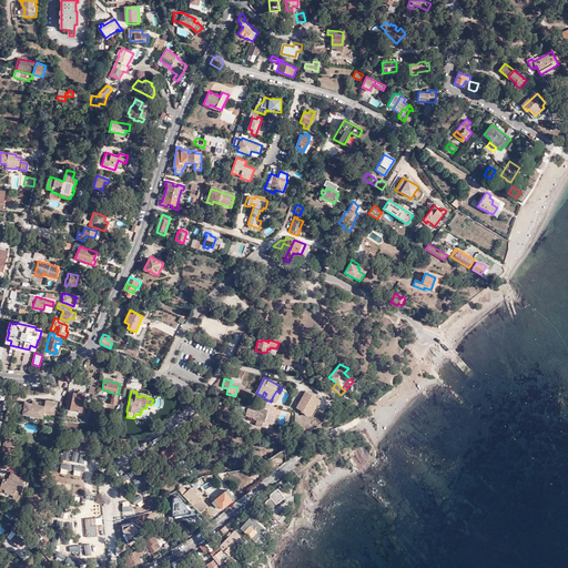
[(282,393),(280,392),(280,393),(276,391),(273,396),(271,401),(276,403),(282,393)]
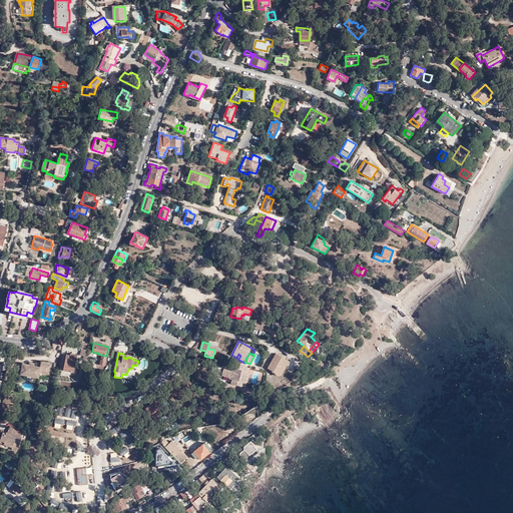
[(258,353),(252,365),(261,369),(266,356),(258,353)]
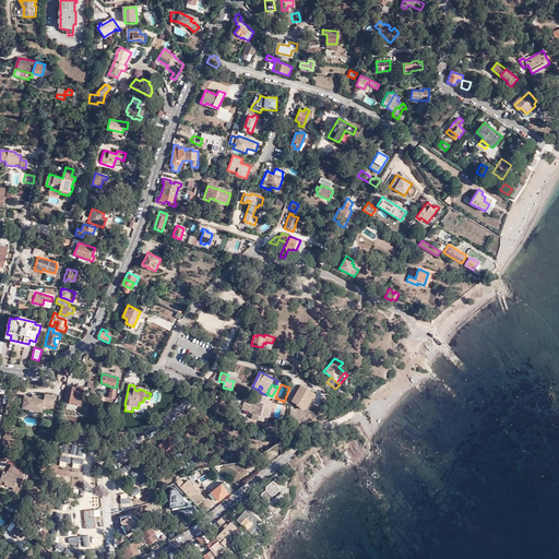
[(310,397),(311,399),(312,399),(316,394),(300,385),(292,402),(296,404),(295,405),(302,409),(305,405),(310,397)]
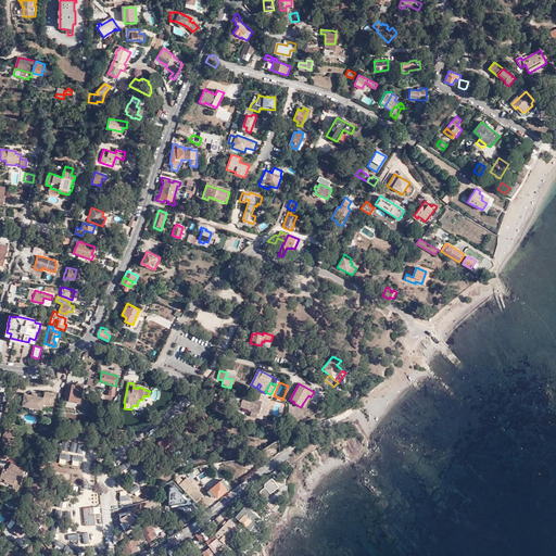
[(76,386),(72,384),(68,401),(79,403),(83,389),(76,388),(76,386)]
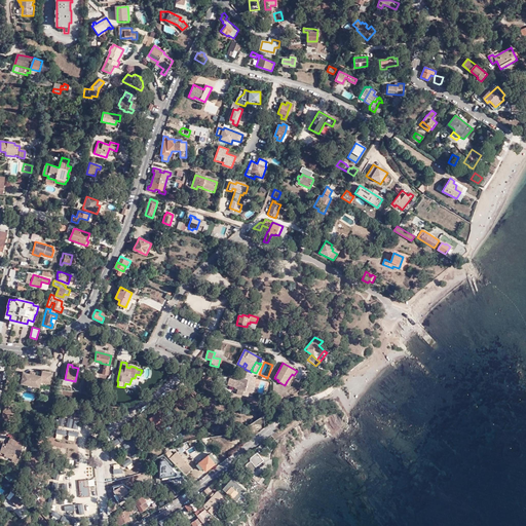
[(23,373),(21,384),(39,387),(40,382),(50,384),(52,374),(42,372),(41,377),(35,375),(35,373),(31,372),(30,374),(23,373)]
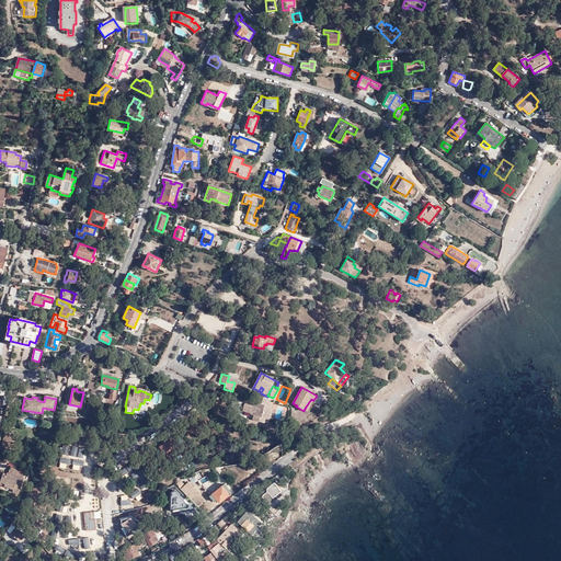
[(266,401),(259,398),(256,402),(254,402),(253,407),(251,414),(254,415),(256,416),(265,419),(268,408),(264,407),(266,401)]
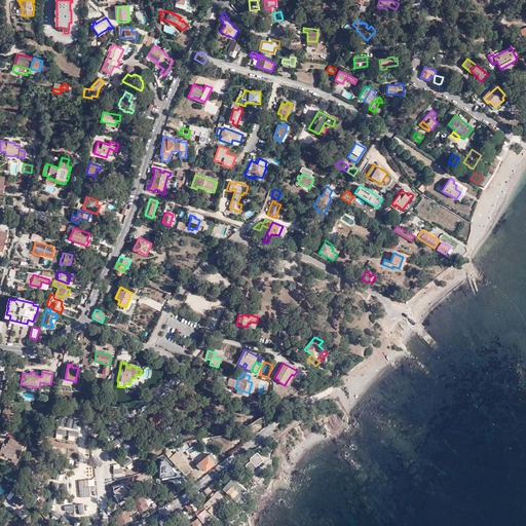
[(228,386),(235,388),(237,381),(230,379),(228,386)]
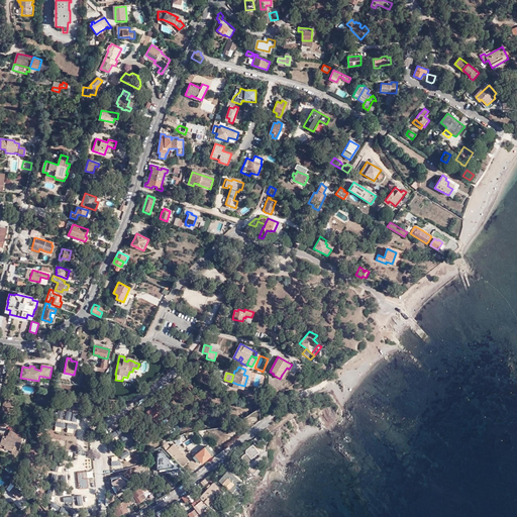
[(184,382),(181,384),(186,391),(189,388),(184,382)]
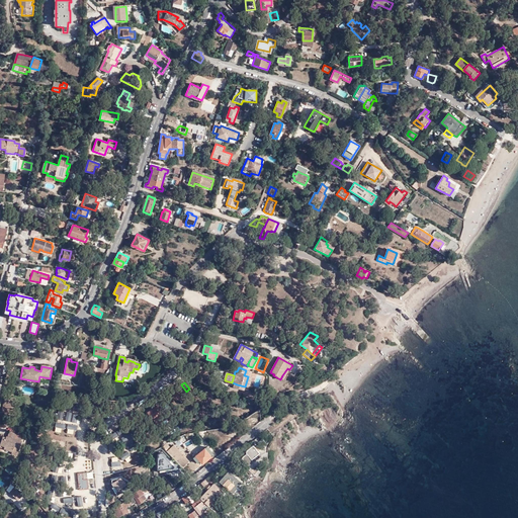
[(186,392),(181,384),(172,393),(174,395),(178,399),(180,397),(181,397),(186,392)]
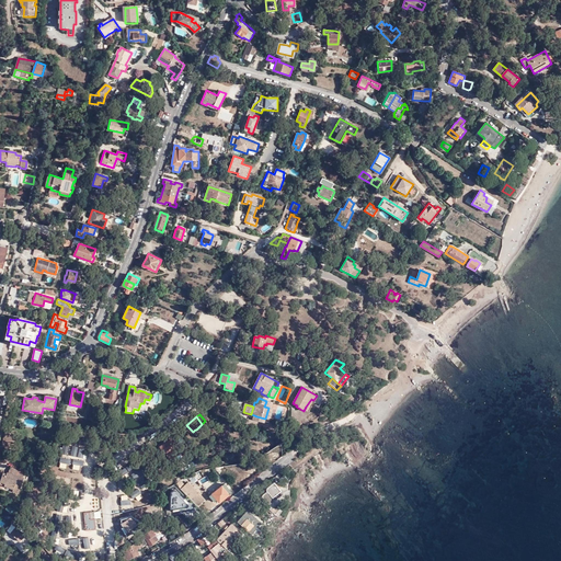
[(167,442),(162,445),(168,451),(175,446),(173,444),(170,439),(167,442)]
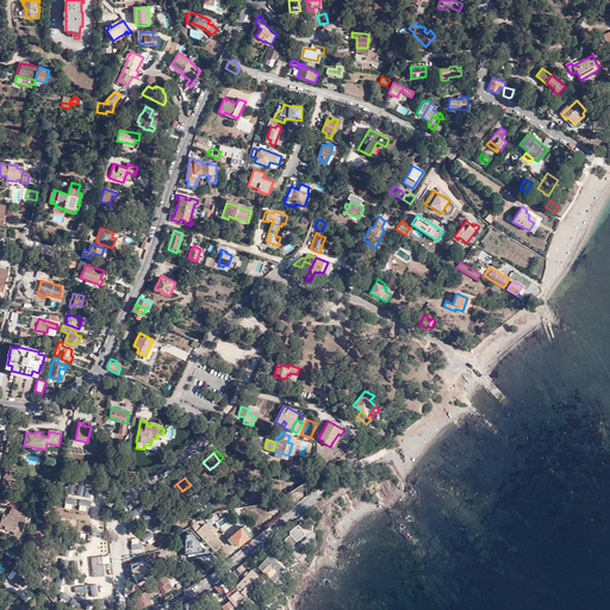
[(79,505),(82,500),(74,495),(70,499),(79,505)]
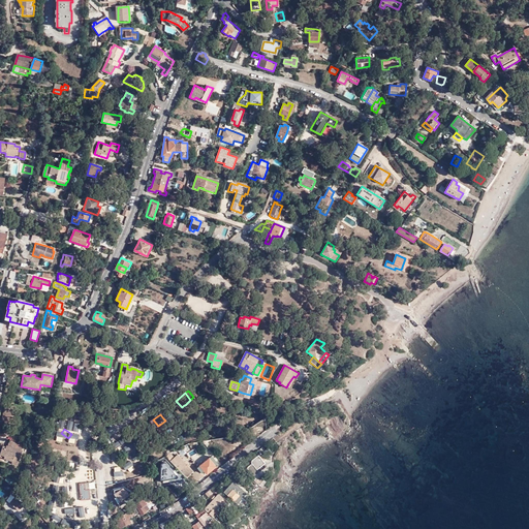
[(72,452),(72,441),(63,441),(63,434),(57,435),(58,452),(72,452)]
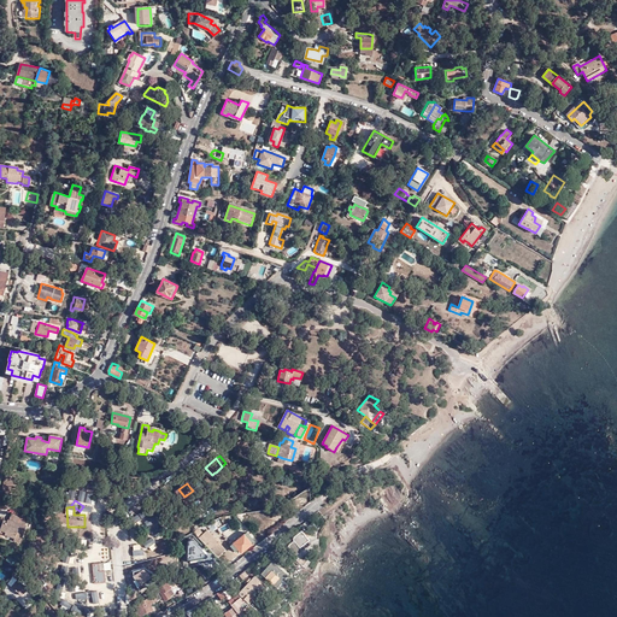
[(19,519),(19,517),(10,515),(7,521),(6,521),(4,526),(1,524),(0,526),(0,533),(13,538),(13,540),(19,542),(25,527),(24,527),(25,521),(19,519)]
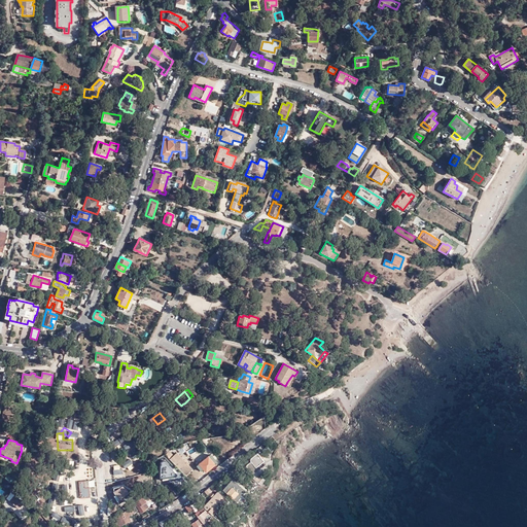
[(176,454),(174,456),(169,452),(165,455),(169,459),(173,456),(189,473),(191,470),(176,454)]
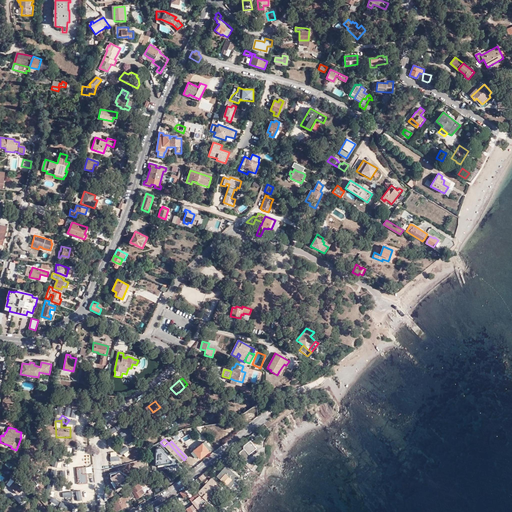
[(248,455),(256,449),(255,447),(258,445),(253,439),(244,446),(243,449),(239,453),(245,461),(250,457),(248,455)]
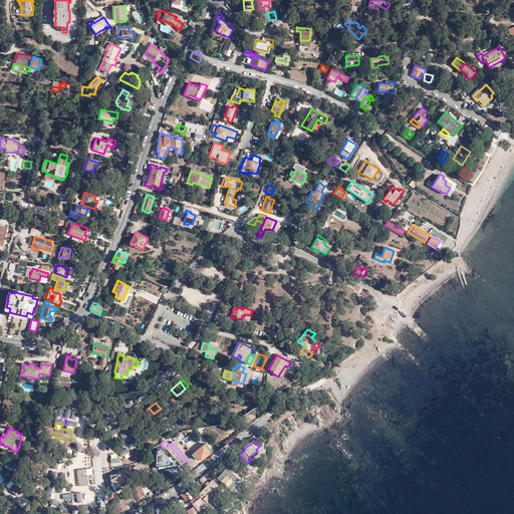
[(205,444),(192,455),(195,459),(198,457),(201,460),(212,451),(205,444)]
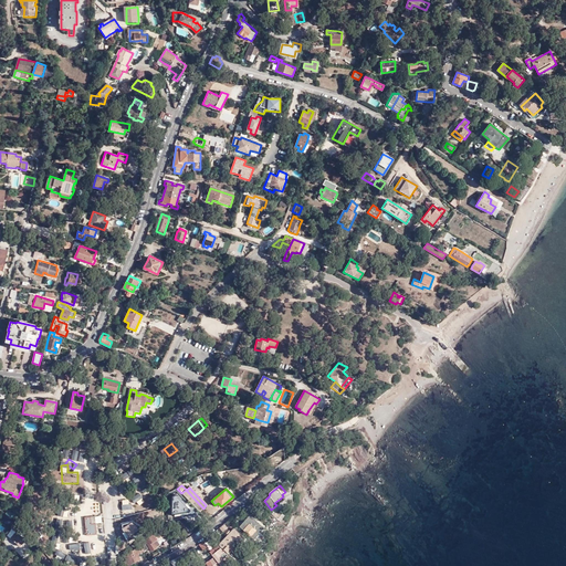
[(203,509),(186,490),(181,493),(199,512),(203,509)]
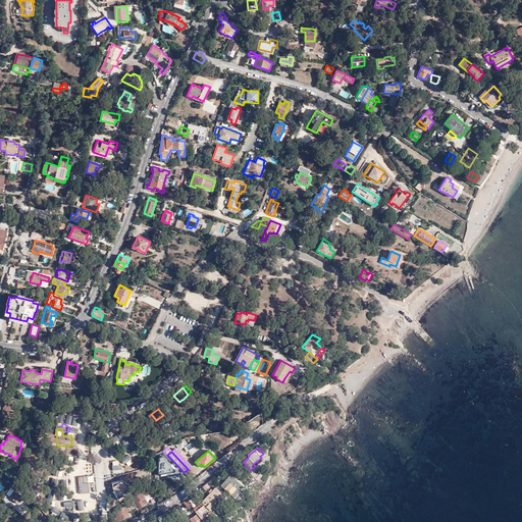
[(263,460),(261,458),(253,464),(255,466),(263,460)]
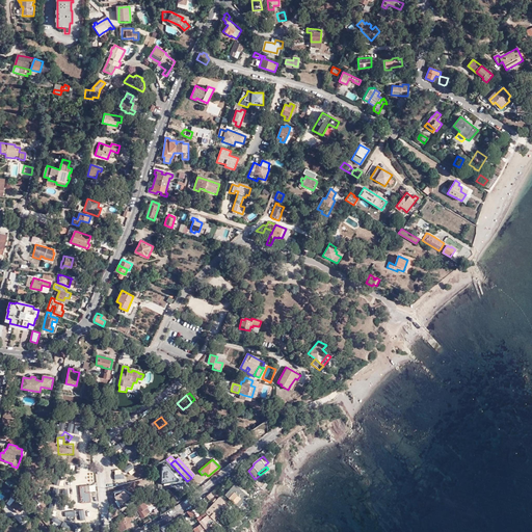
[(124,472),(116,472),(114,483),(122,483),(124,472)]
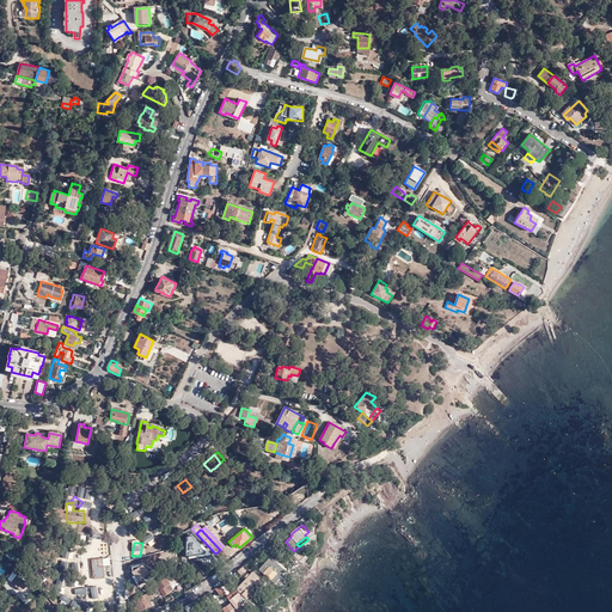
[(86,556),(83,556),(85,587),(102,586),(102,582),(89,583),(86,556)]
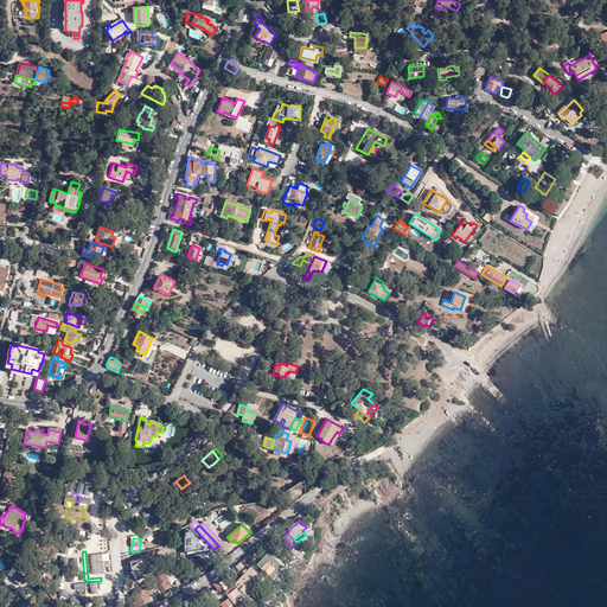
[(257,563),(257,566),(270,579),(278,572),(276,570),(280,567),(280,563),(268,553),(267,553),(257,563)]
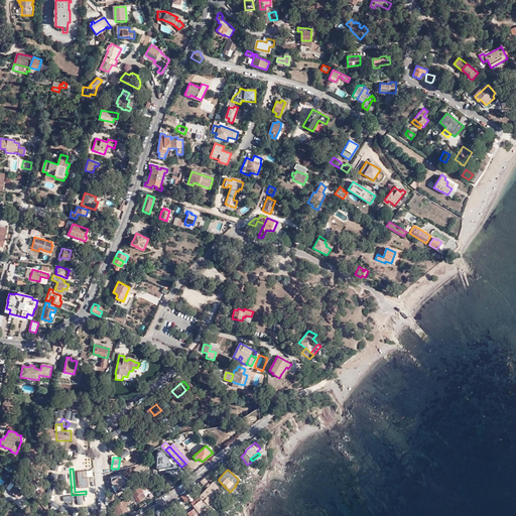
[(81,488),(85,487),(85,482),(87,482),(87,477),(83,477),(82,471),(77,471),(78,485),(81,485),(81,488)]
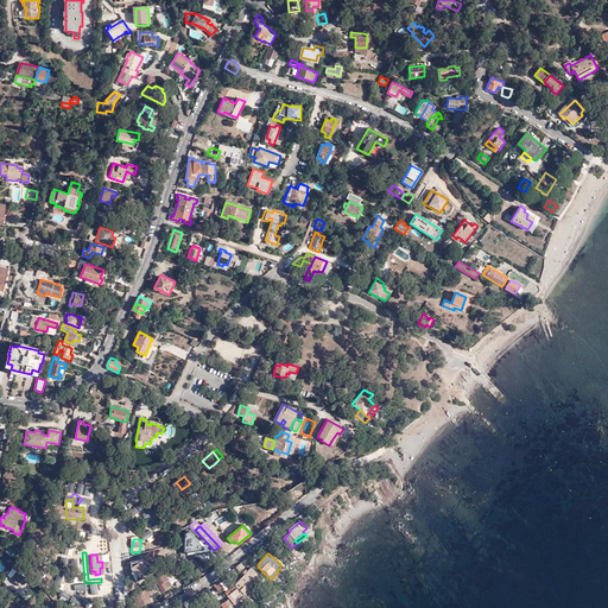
[(130,565),(135,577),(152,569),(145,557),(130,565)]
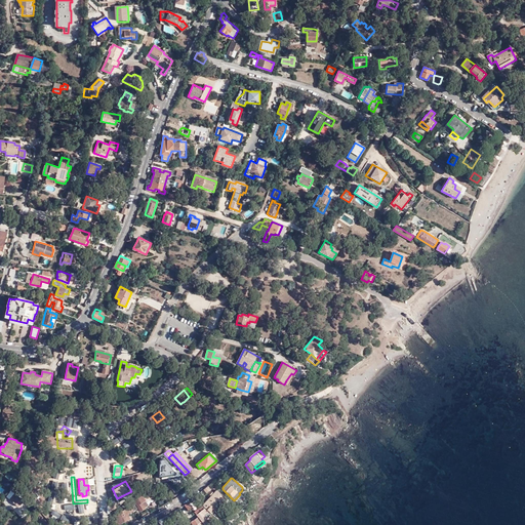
[(217,491),(203,506),(212,514),(214,511),(212,508),(215,505),(217,508),(223,502),(219,499),(223,496),(217,491)]
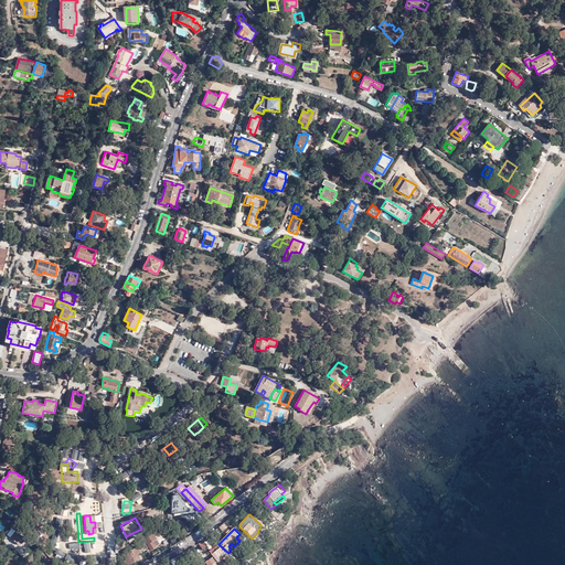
[(157,530),(141,539),(144,550),(144,551),(147,548),(146,545),(147,544),(151,550),(160,544),(158,541),(156,537),(159,534),(157,530)]
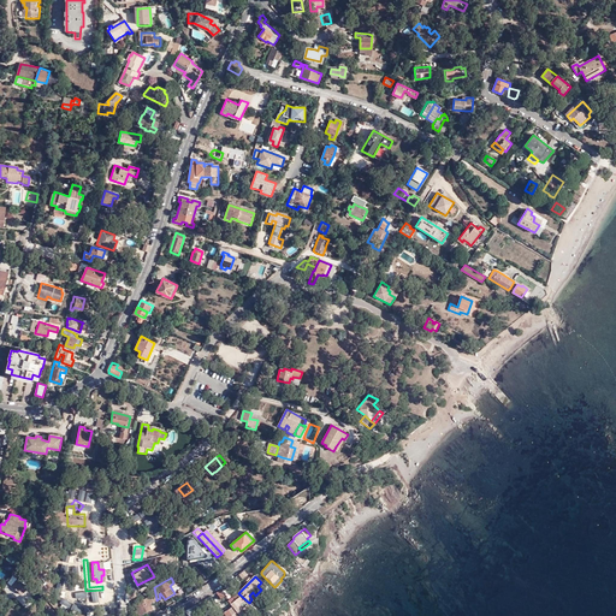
[(10,586),(15,590),(22,594),(28,587),(17,579),(12,584),(10,586)]
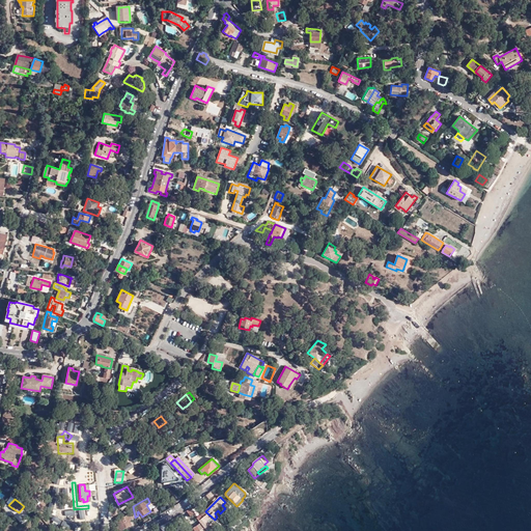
[(135,516),(133,506),(121,513),(123,515),(120,518),(116,521),(118,525),(116,527),(118,530),(119,530),(132,524),(130,521),(135,516)]
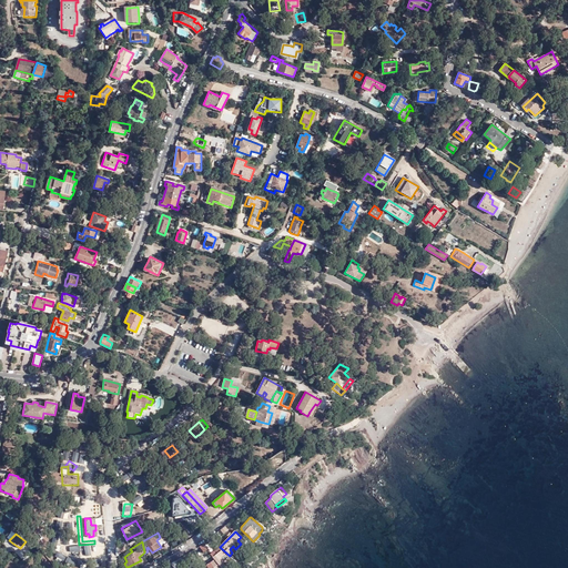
[(220,548),(211,554),(220,565),(224,563),(229,557),(220,548)]
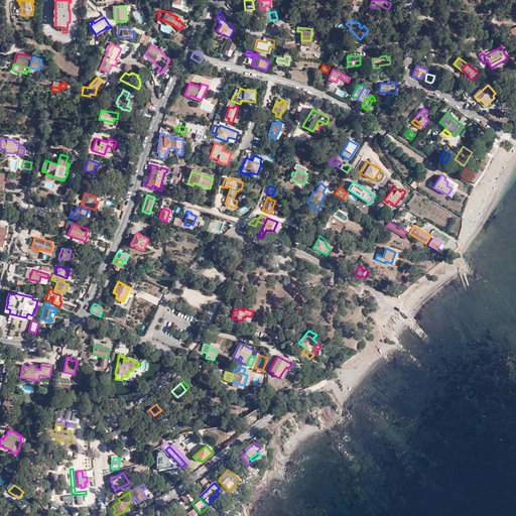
[(163,507),(158,510),(163,515),(167,512),(163,507)]
